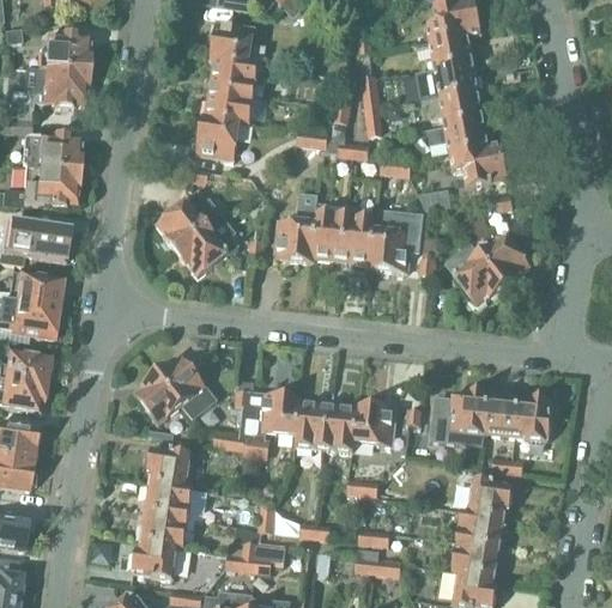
[(40,0),(43,25),(55,23),(53,0),(40,0)]
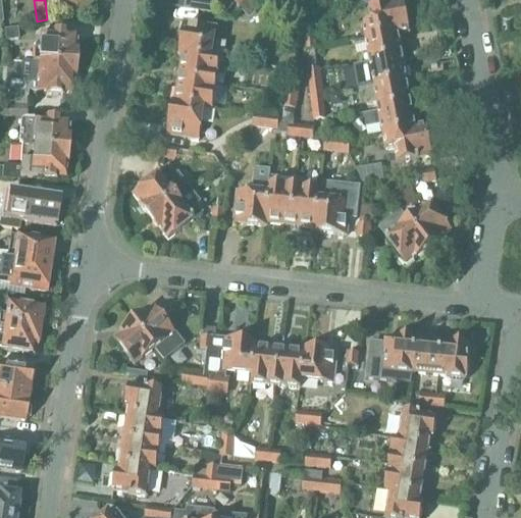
[(72,0),(73,4),(74,12),(94,10),(93,0),(72,0)]
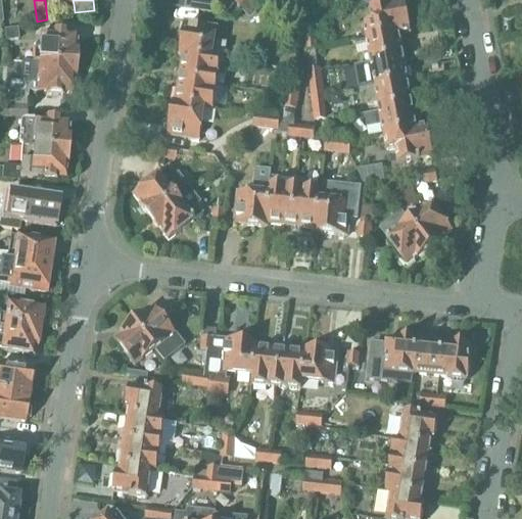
[(185,7),(211,11),(212,1),(206,0),(186,0),(185,7)]
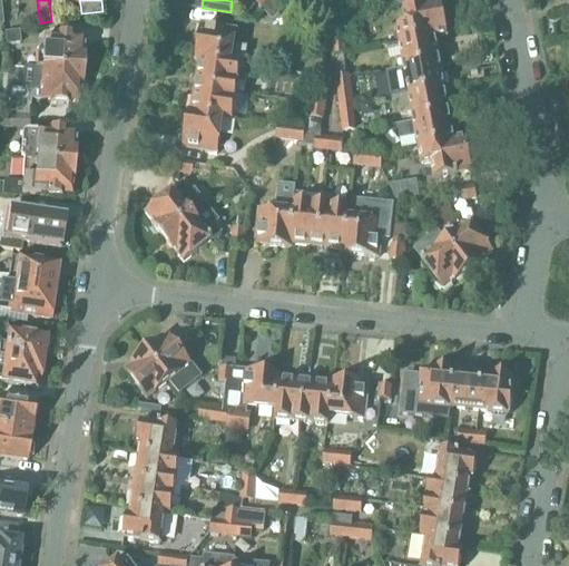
[(245,13),(255,3),(252,0),(241,0),(236,5),(245,13)]
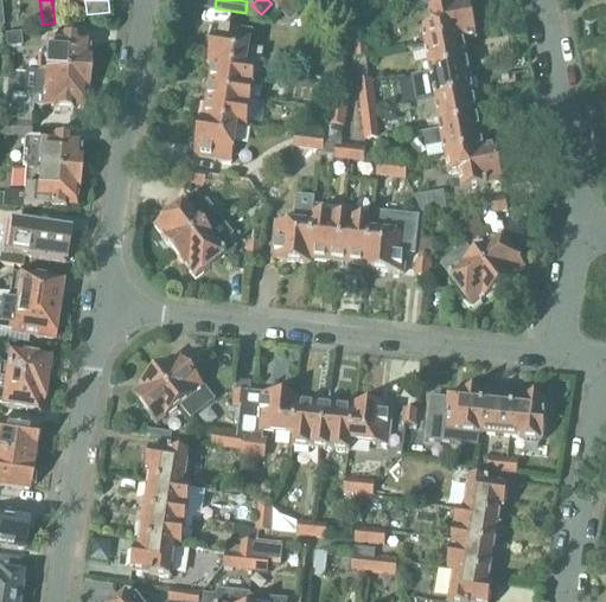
[(286,0),(279,7),(289,18),(308,0),(286,0)]
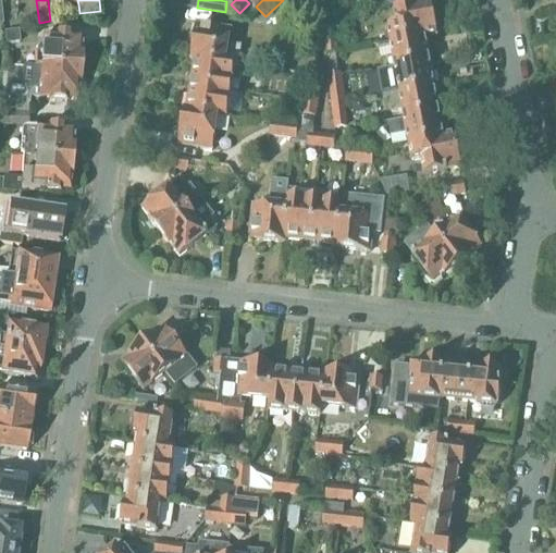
[(384,24),(386,40),(423,34),(434,32),(429,1),(415,4),(415,2),(392,7),(395,22),(384,24)]
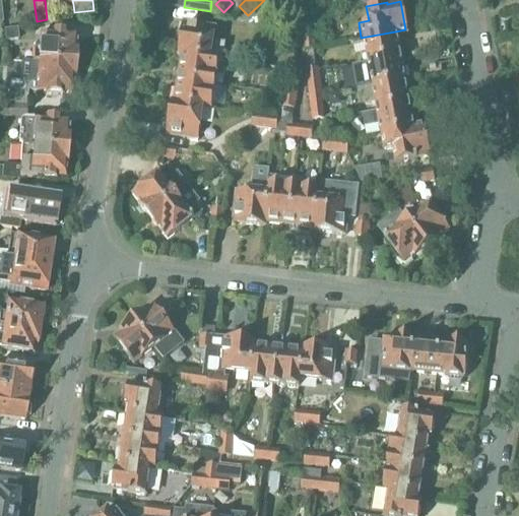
[(182,19),(178,47),(209,52),(213,24),(201,22),(201,24),(183,21),(183,19),(182,19)]
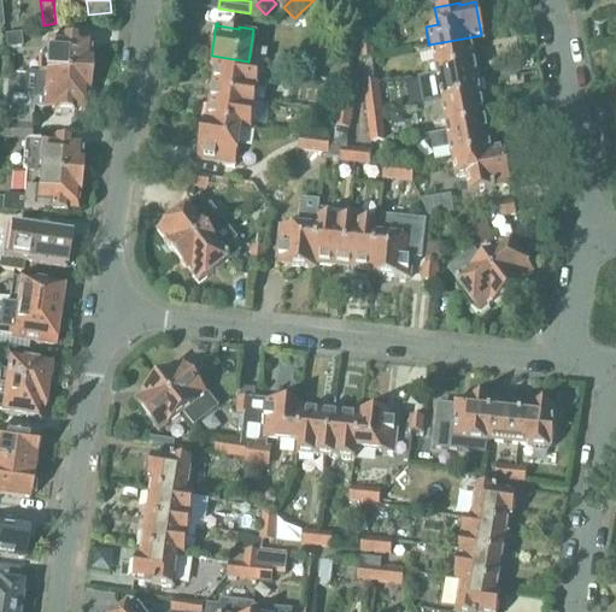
[(377,24),(363,27),(364,41),(371,40),(380,39),(377,24)]
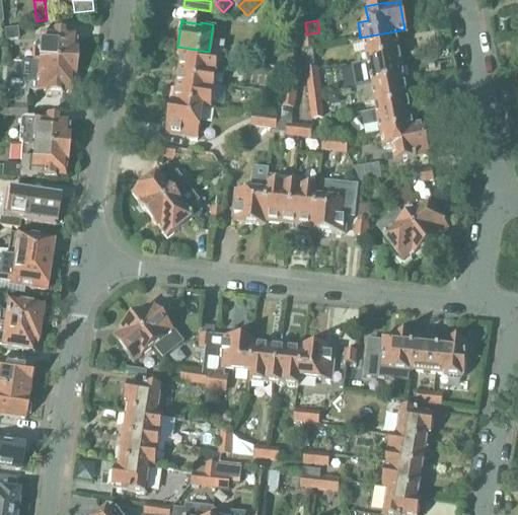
[(294,37),(300,35),(306,34),(305,22),(292,23),(294,37)]
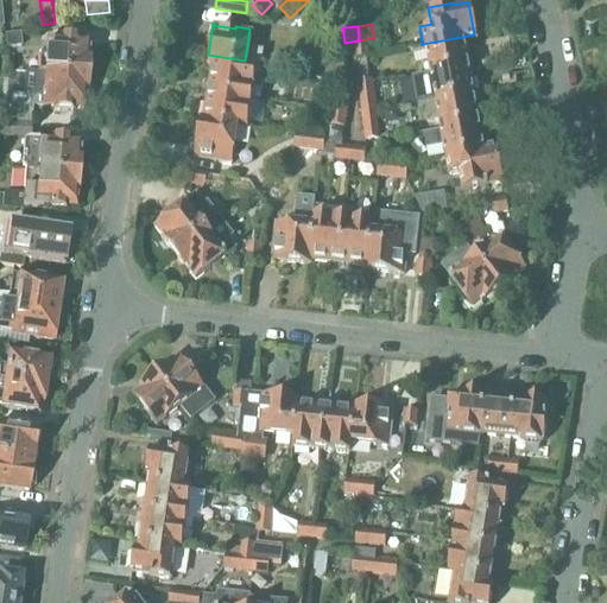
[(18,29),(2,30),(4,44),(20,42),(18,29)]
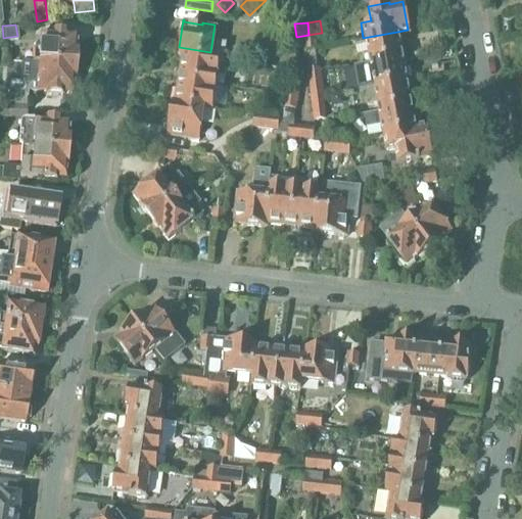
[(36,59),(74,62),(75,60),(77,58),(78,53),(76,50),(76,47),(75,47),(76,35),(64,34),(64,31),(49,30),(49,32),(39,31),(36,59)]
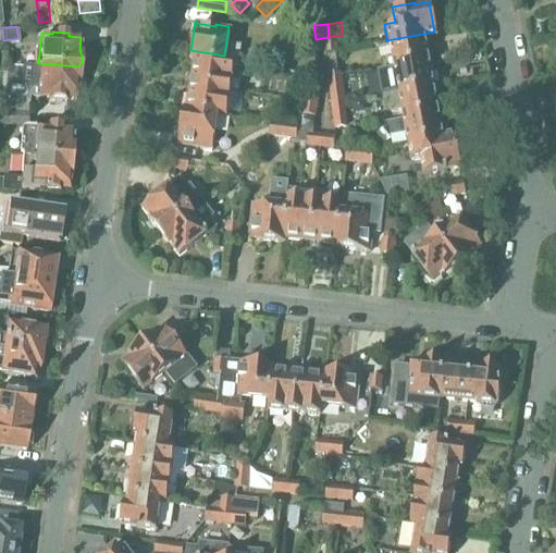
[(386,40),(392,66),(429,60),(423,34),(386,40)]
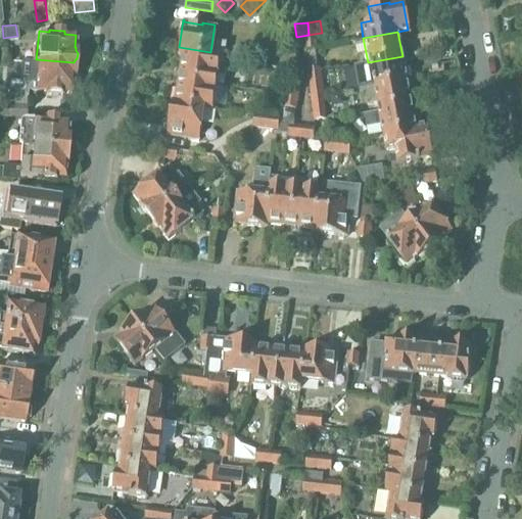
[(309,35),(302,36),(304,48),(317,46),(315,34),(309,35)]
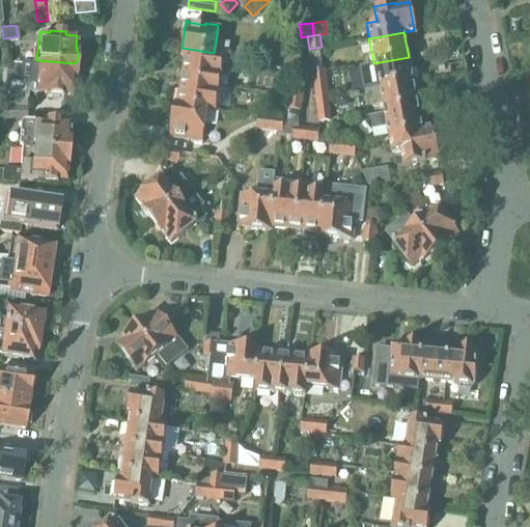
[(214,53),(182,48),(180,53),(185,54),(180,78),(221,84),(224,58),(214,57),(214,53)]
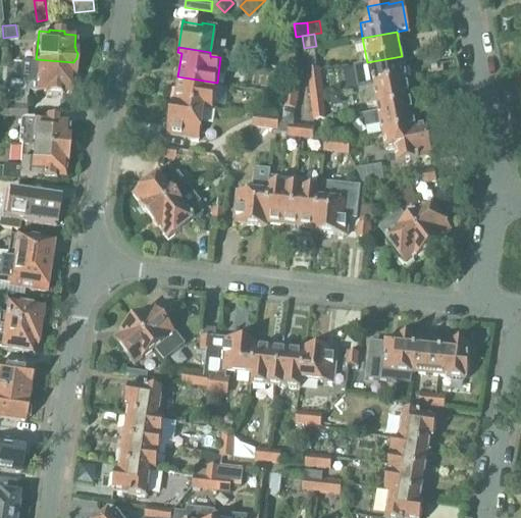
[(289,68),(300,69),(301,69),(294,53),(280,50),(277,66),(289,68)]
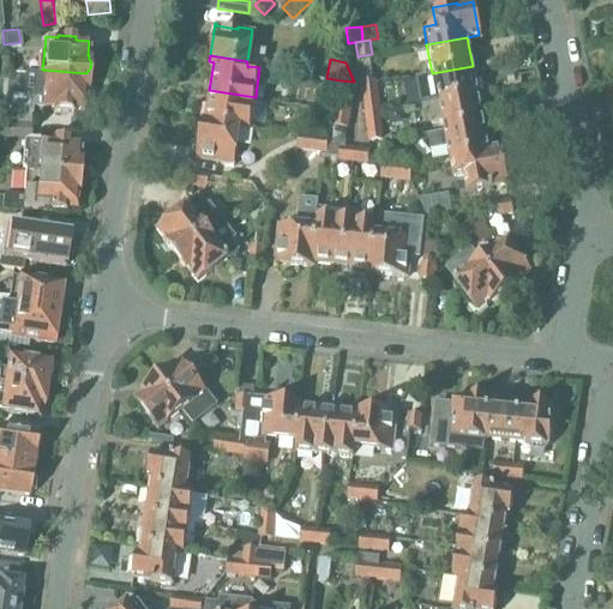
[(437,101),(478,94),(473,66),(432,73),(437,101)]
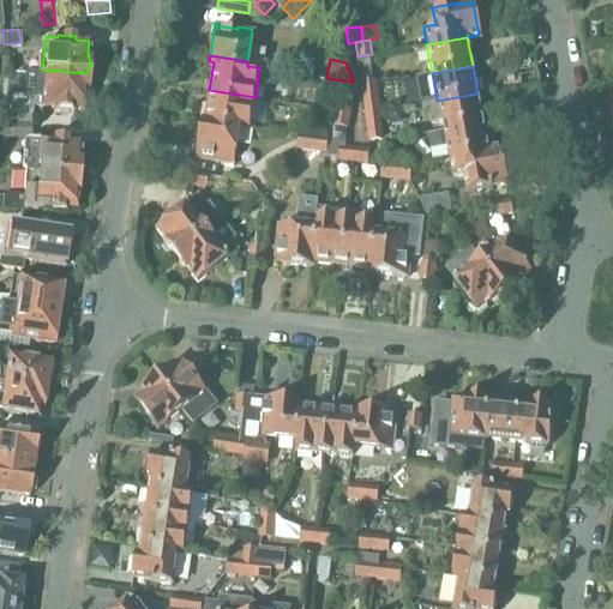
[(86,73),(42,70),(41,88),(31,86),(31,94),(7,92),(5,116),(29,119),(30,103),(40,103),(52,104),(52,108),(71,110),(71,107),(83,108),(84,92),(85,92),(86,90),(89,86),(90,80),(86,77),(86,73)]
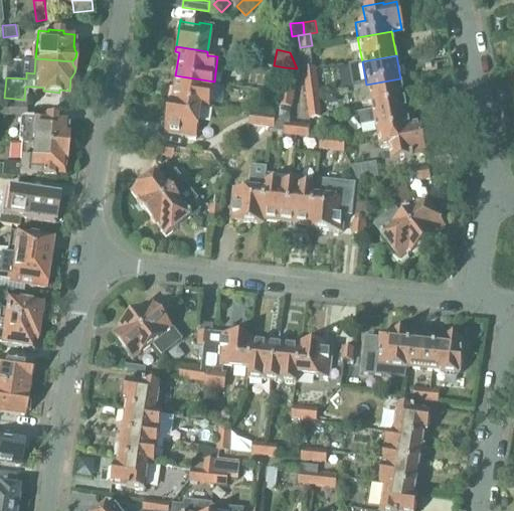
[(306,92),(318,91),(315,65),(303,66),(306,92)]
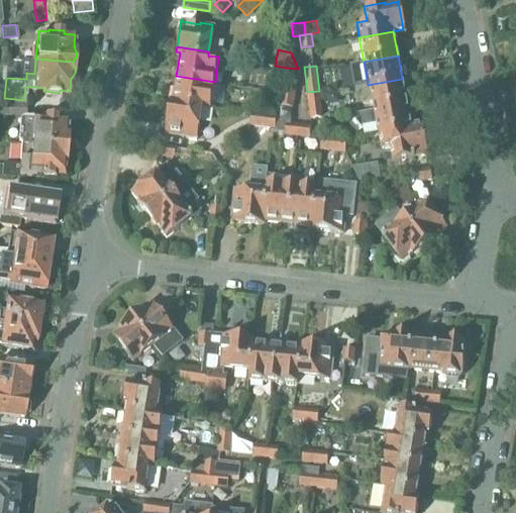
[(294,92),(297,69),(286,68),(282,90),(294,92)]
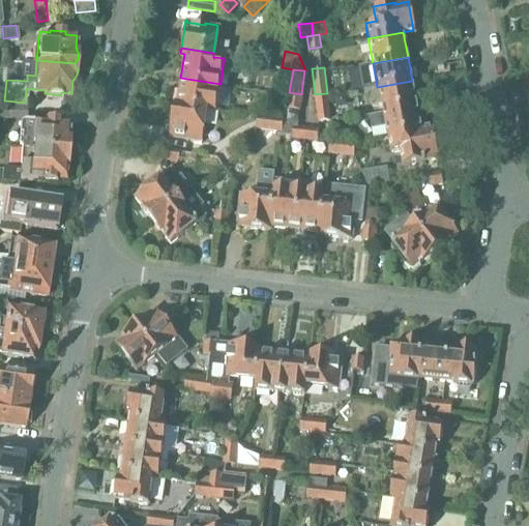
[(173,100),(172,106),(205,111),(205,108),(217,110),(221,84),(180,78),(176,101),(173,100)]
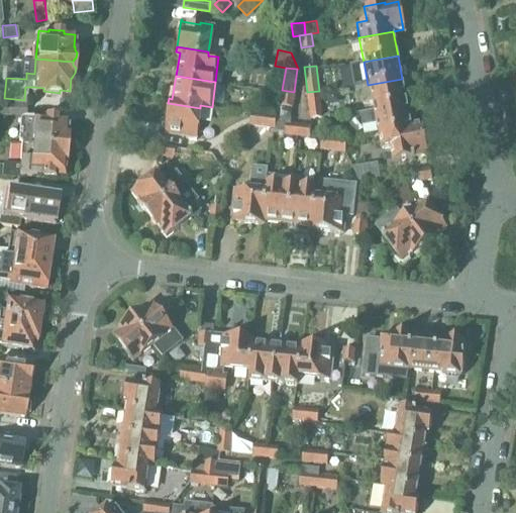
[(368,85),(372,108),(406,102),(402,79),(368,85)]
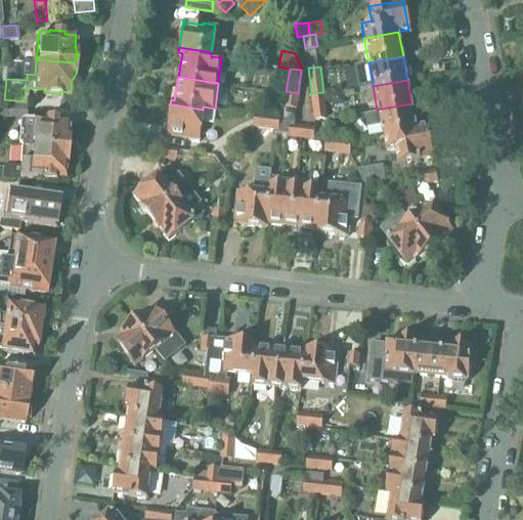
[(298,93),(286,91),(284,105),(294,107),(295,107),(298,93)]
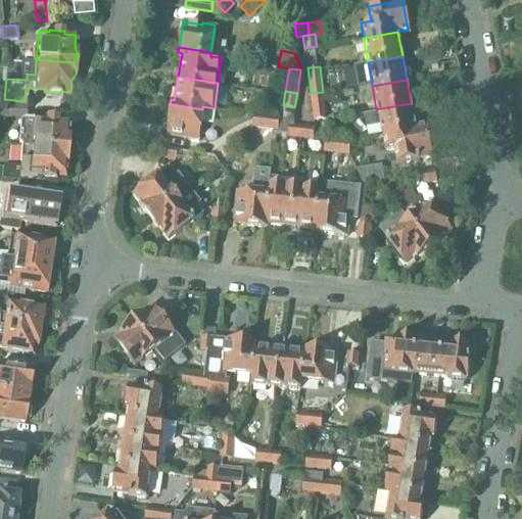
[(326,118),(323,92),(311,93),(314,119),(326,118)]
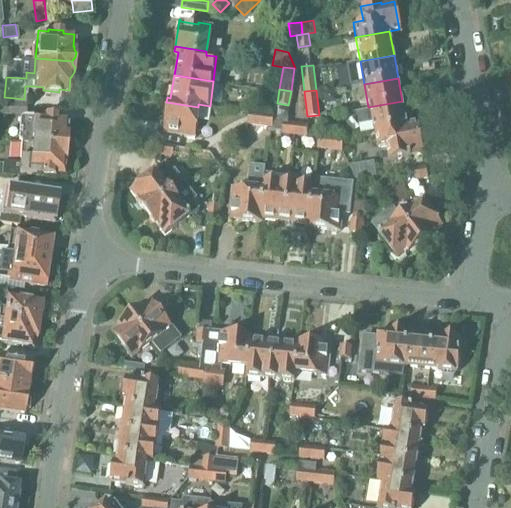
[(25,100),(0,98),(0,111),(24,113),(25,100)]
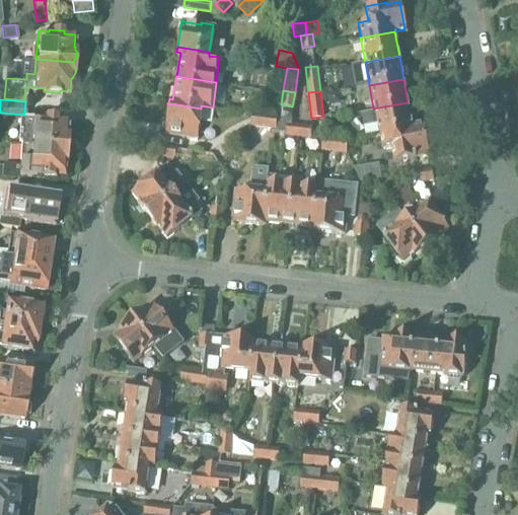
[(376,123),(378,132),(412,126),(408,102),(373,108),(361,111),(364,125),(376,123)]
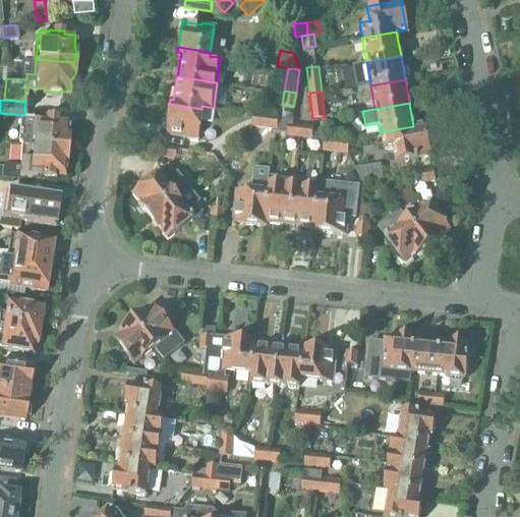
[(196,137),(201,109),(169,104),(165,132),(166,132),(167,130),(184,133),(184,135),(196,137)]
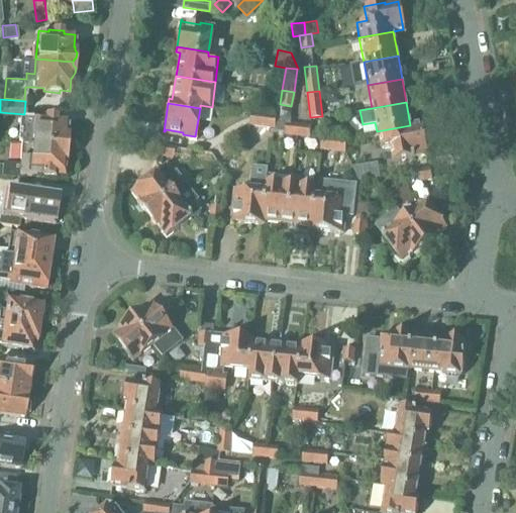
[(280,104),(279,115),(289,116),(290,106),(280,104)]
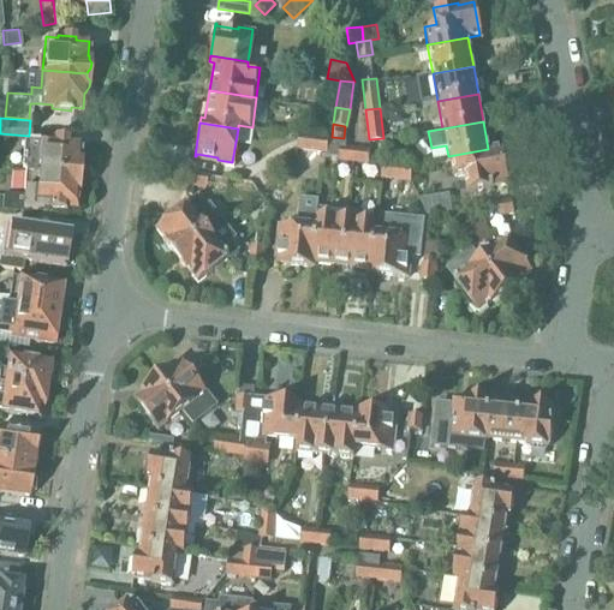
[(326,135),(298,131),(296,149),(323,153),(326,135)]
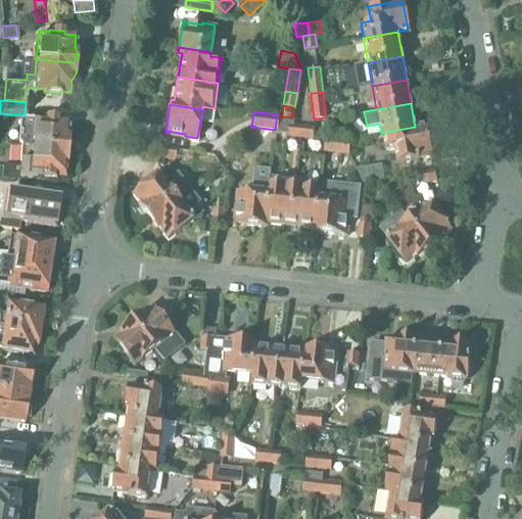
[(280,115),(278,130),(289,132),(290,123),(292,123),(292,120),(293,118),(292,118),(282,116),(280,115)]
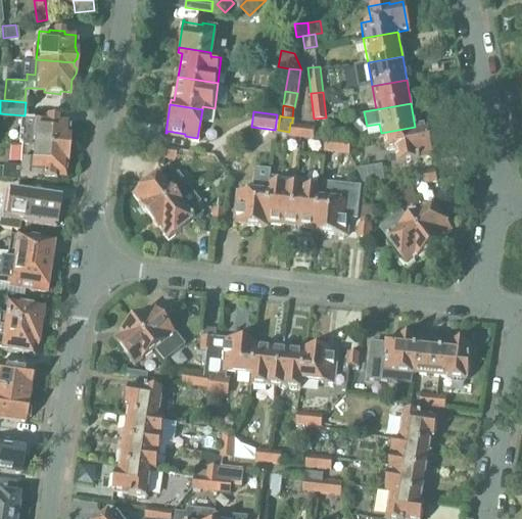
[(17,140),(20,145),(66,148),(67,132),(66,132),(67,121),(58,120),(58,118),(42,116),(42,119),(34,118),(24,116),(19,120),(17,140)]
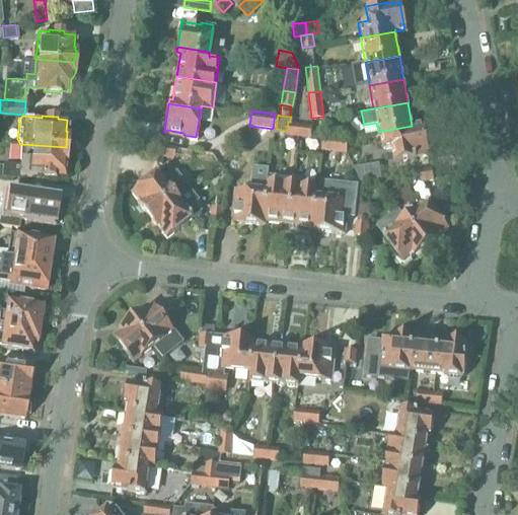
[(298,135),(299,124),(290,122),(288,122),(287,131),(287,134),(298,135)]
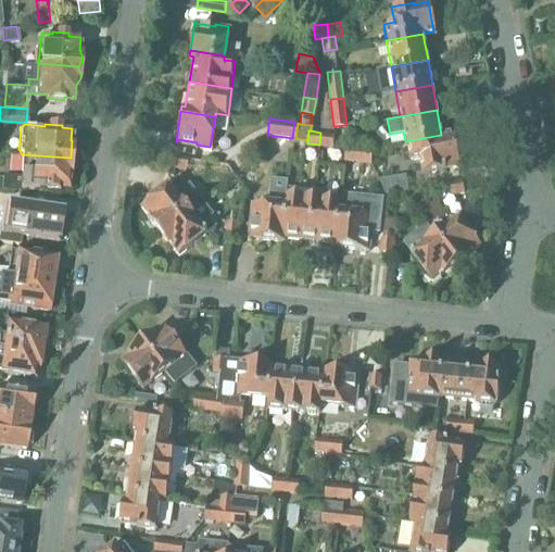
[(333,134),(320,133),(319,145),(331,147),(333,134)]
